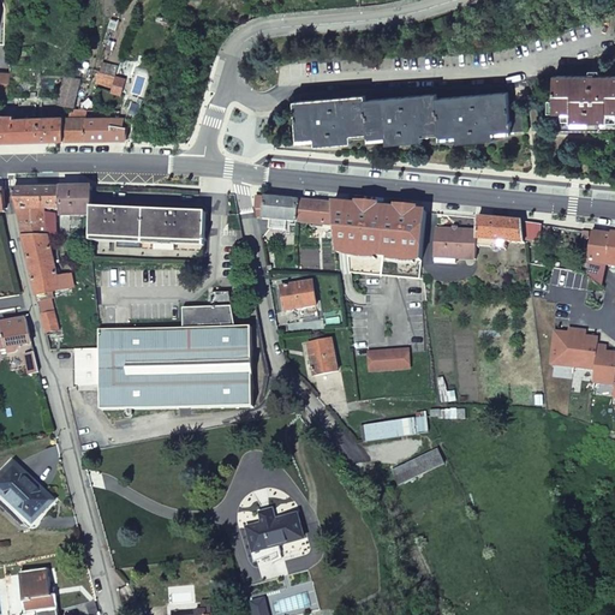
[(112,88),(115,77),(118,67),(102,63),(96,83),(112,88)]
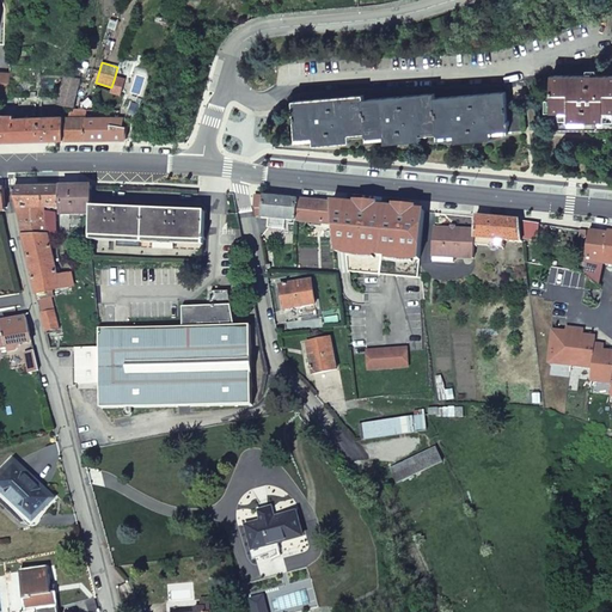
[(11,74),(0,73),(0,91),(10,92),(11,74)]
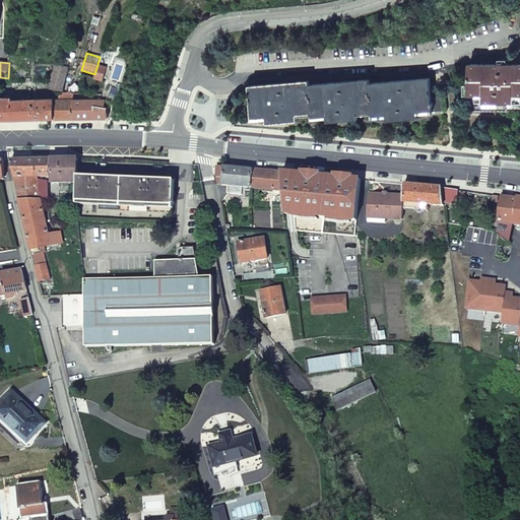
[(519,63),(469,63),(469,110),(519,110),(519,63)]
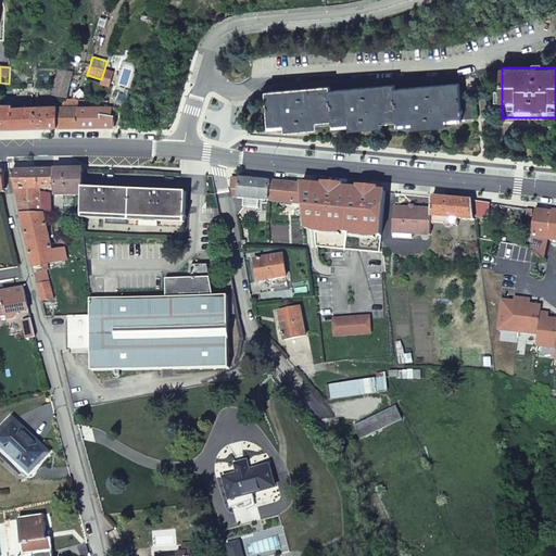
[(59,68),(54,87),(52,95),(65,98),(71,72),(59,68)]
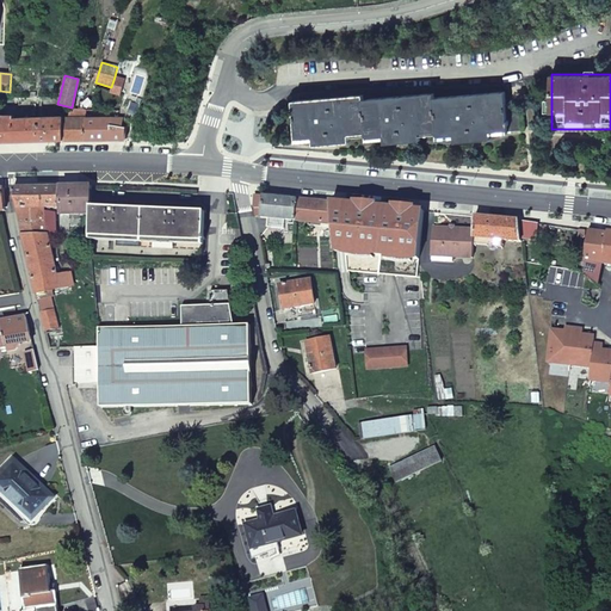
[(111,87),(110,91),(119,94),(124,79),(115,76),(111,87)]
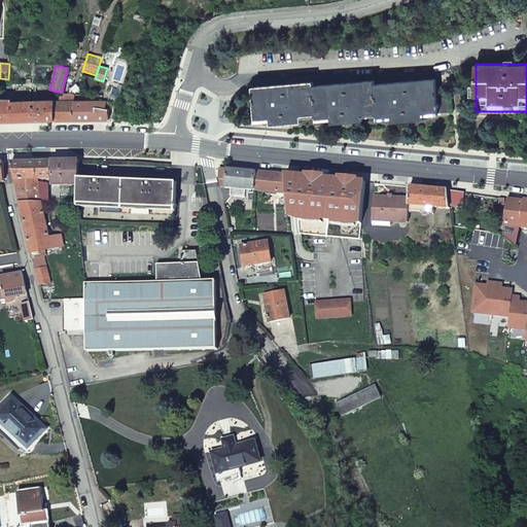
[(438,111),(438,112),(450,112),(448,89),(436,90),(435,78),(375,84),(375,80),(313,85),(313,81),(253,86),(255,119),(271,117),(271,120),(272,125),(302,123),(302,118),(302,115),(316,114),(316,117),(331,116),(331,119),(332,123),(362,120),(362,117),(362,114),(377,113),(378,116),(392,115),(392,118),(393,121),(424,119),(423,115),(423,112),(438,111)]
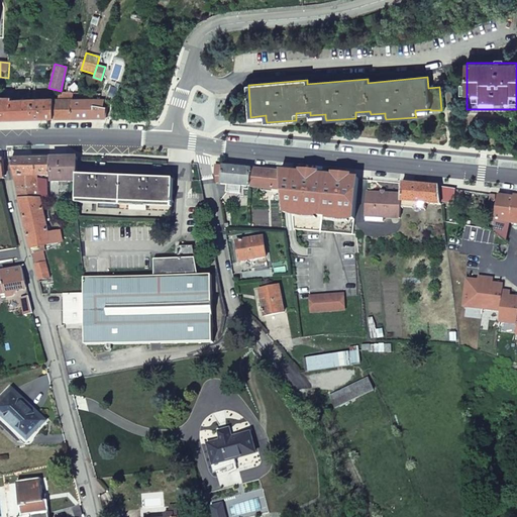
[(72,100),(72,93),(79,93),(80,86),(67,84),(67,93),(63,93),(63,96),(59,96),(59,101),(54,101),(54,118),(72,118),(72,100)]
